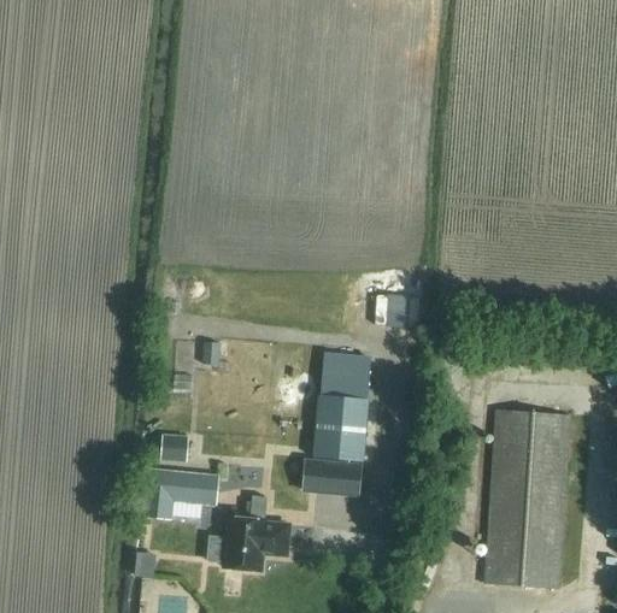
[(321,394),(315,455),(362,459),(366,398),(321,394)]
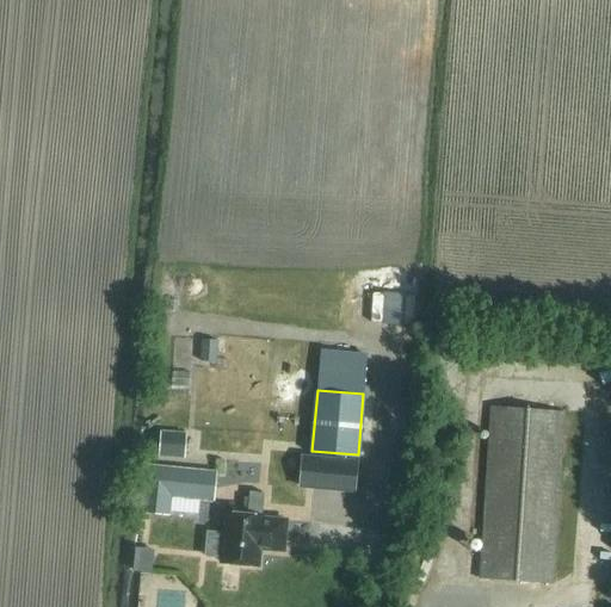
[(479,576),(553,581),(563,410),(491,404),(479,576)]
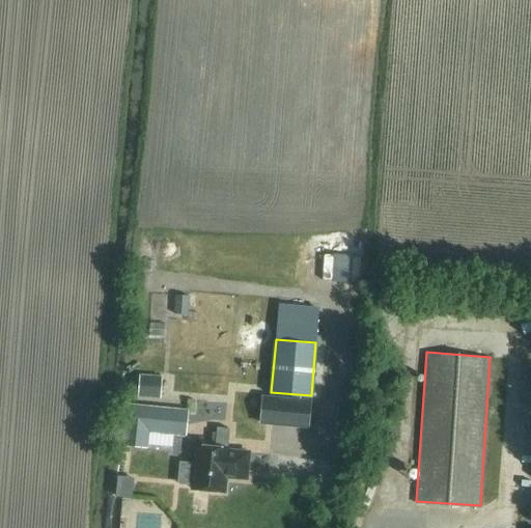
[(136,396),(161,398),(162,373),(138,371),(136,396)]
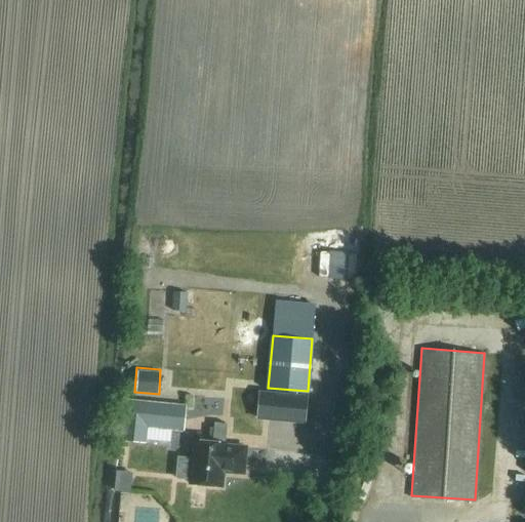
[(308,394),(258,390),(255,418),(305,423),(308,394)]
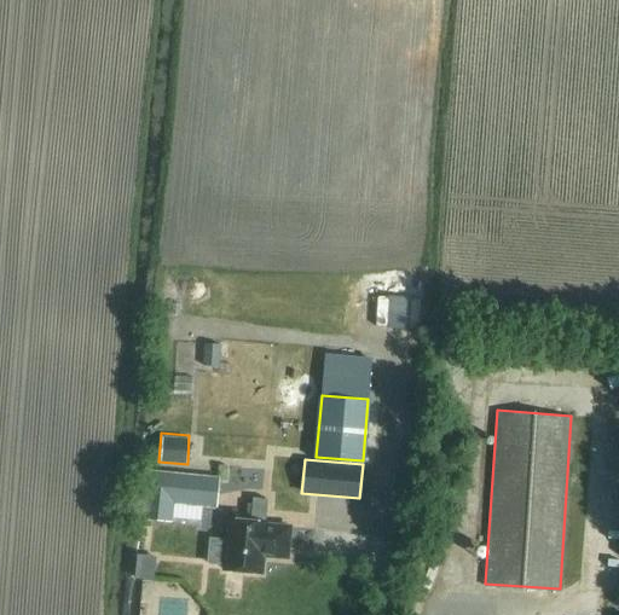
[(146,469),(142,517),(171,520),(173,500),(217,505),(219,476),(146,469)]
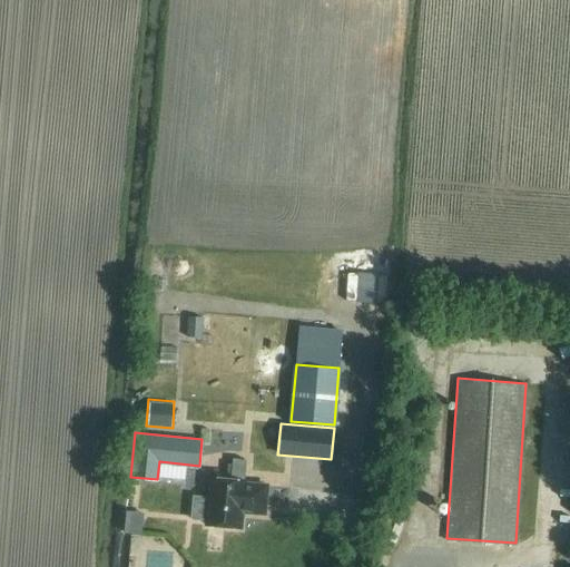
[(232,458),(231,477),(244,478),(245,459),(232,458)]
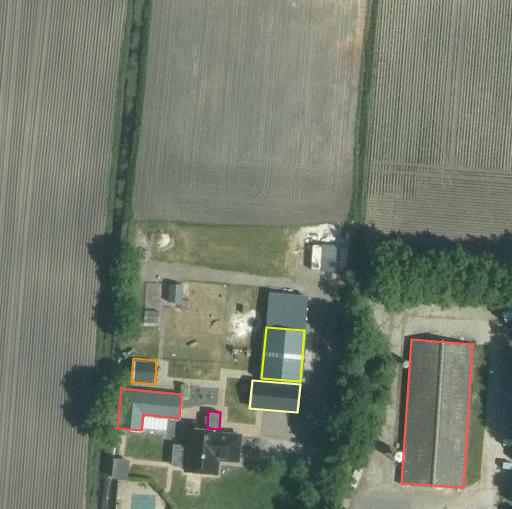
[(173,444),(171,466),(181,466),(186,467),(186,468),(216,471),(217,456),(238,458),(240,432),(219,430),(219,429),(207,428),(189,427),(188,445),(173,444)]
